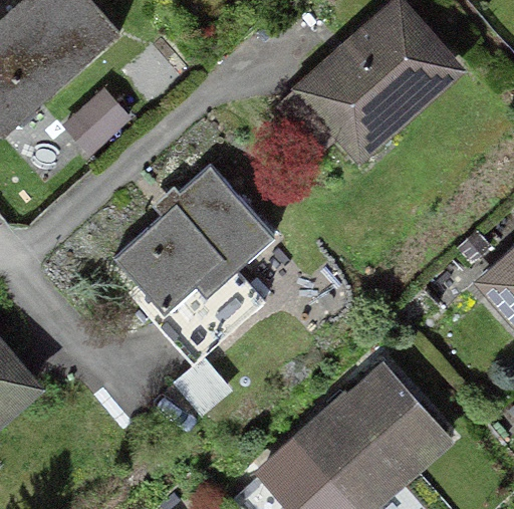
[(120,27),(94,0),(16,0),(0,15),(0,133),(1,135),(120,27)]
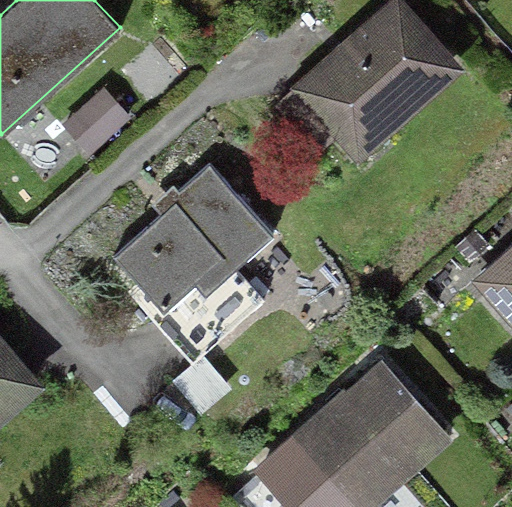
[(466,66),(406,0),(387,0),(289,87),(293,91),(271,110),(312,157),(334,137),(357,162),(466,66)]
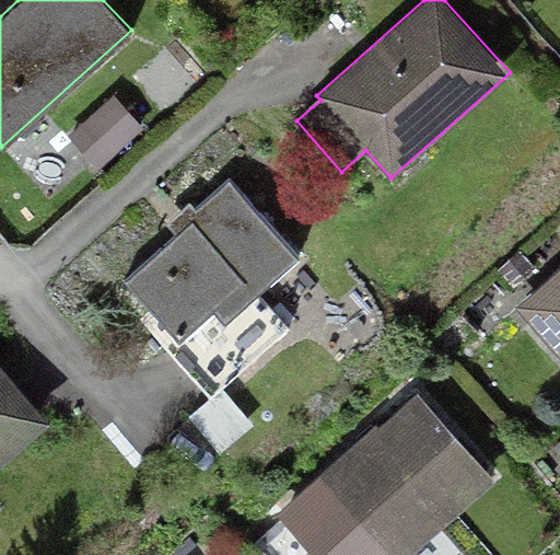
[(68,136),(98,171),(144,129),(113,95),(68,136)]
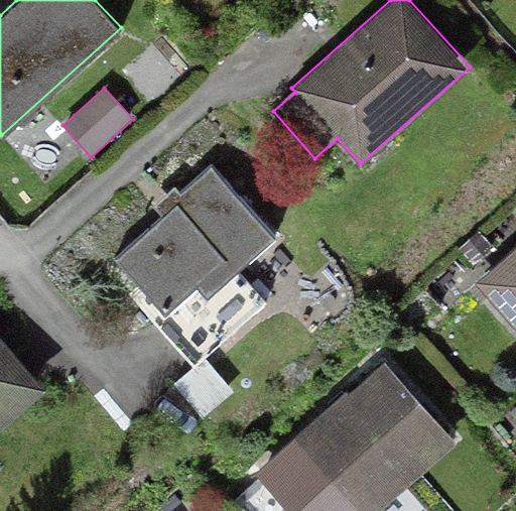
[(161,217),(111,262),(203,363),(267,304),(238,271),(277,235),(214,164),(181,193),(175,185),(152,207),(161,217)]
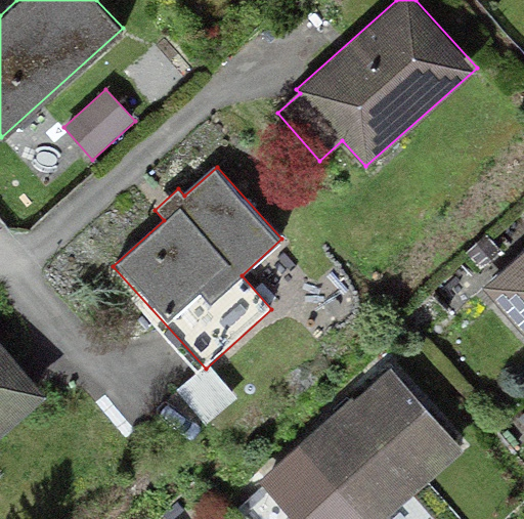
[(478,269),(499,250),(488,238),(467,256),(478,269)]
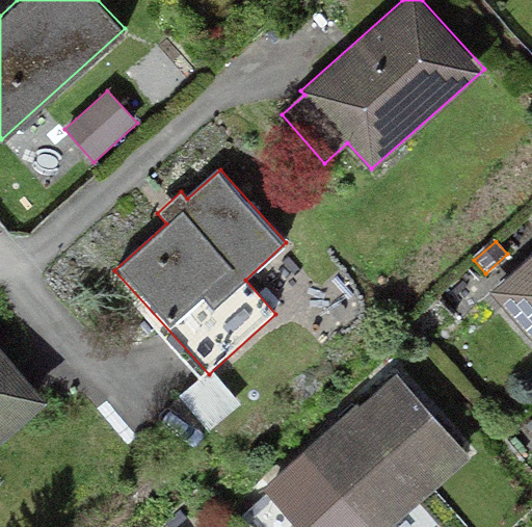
[(531,254),(490,292),(531,337),(531,254)]
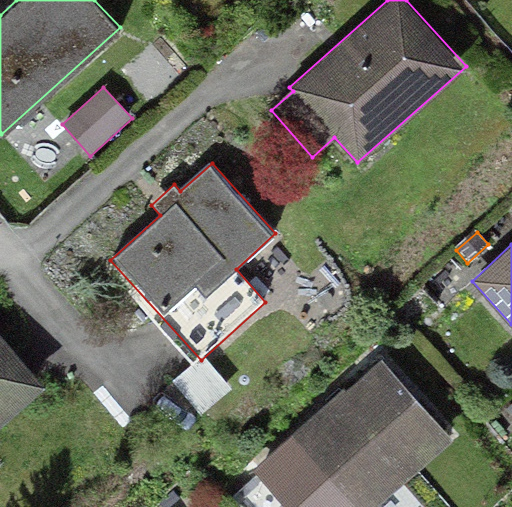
[(0,422),(45,382),(0,331),(0,422)]
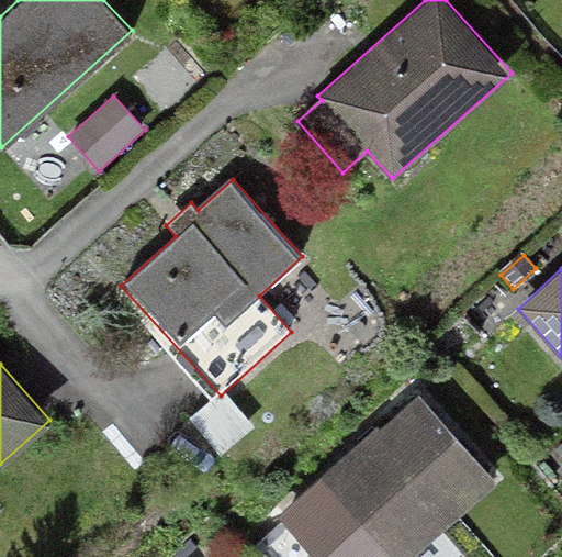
[(378,425),(314,481),(381,556),(412,556),(496,482),(419,396),(381,429),(378,425)]
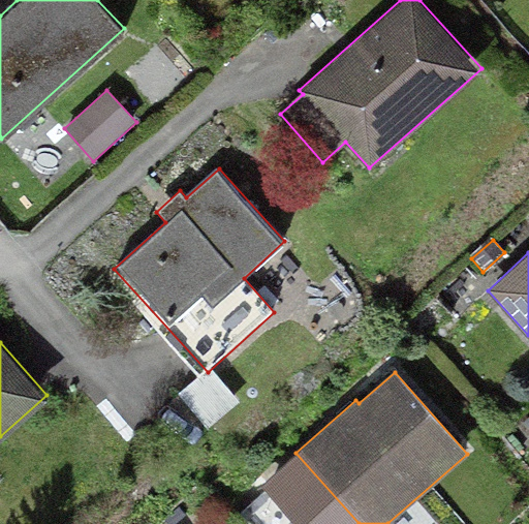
[(305,523),(283,499),(255,523),(305,523)]
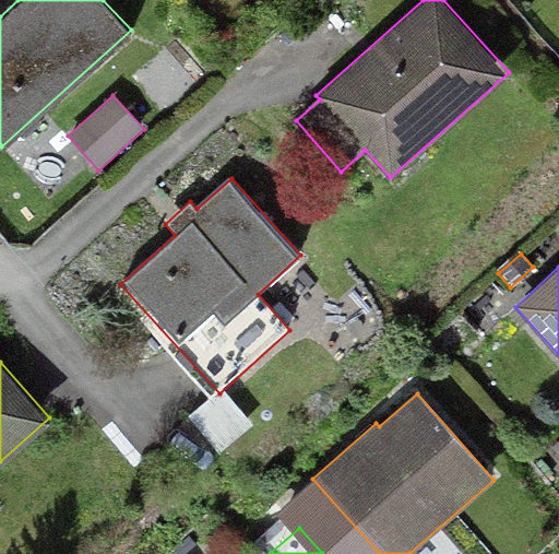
All buildings are outlined.
